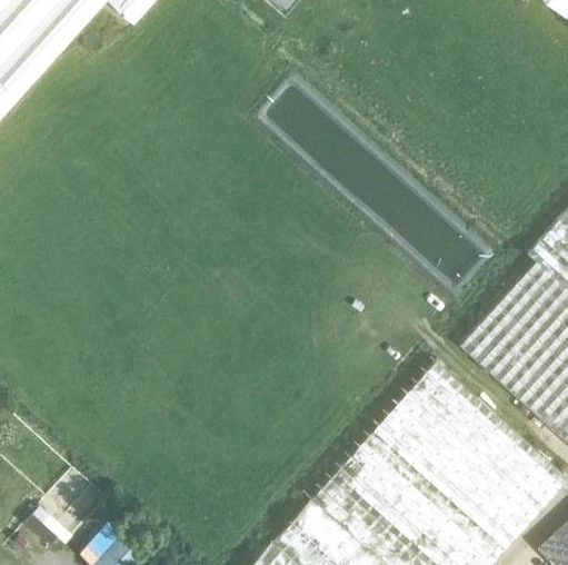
[(0,0),(0,119),(107,0),(108,0),(135,25),(156,0),(0,0)]
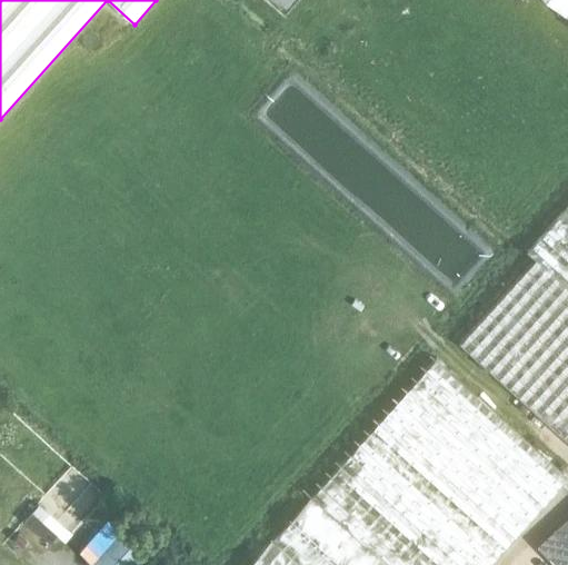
[(567,0),(548,0),(567,17),(567,0)]
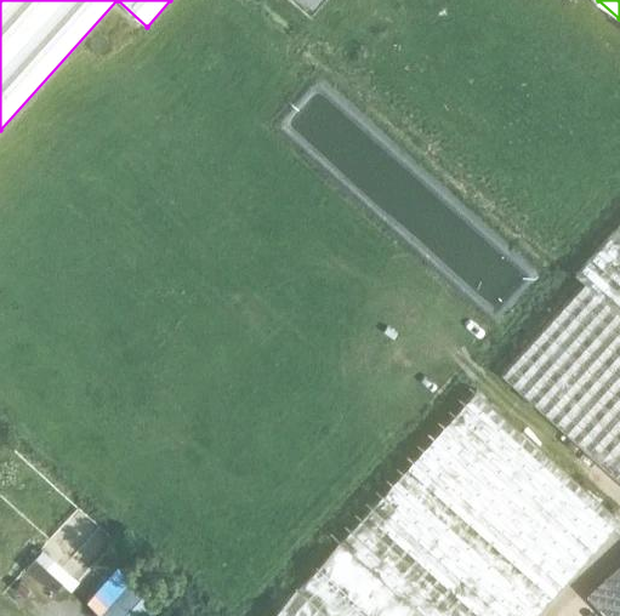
[(619,227),(576,275),(587,284),(619,314),(619,227)]
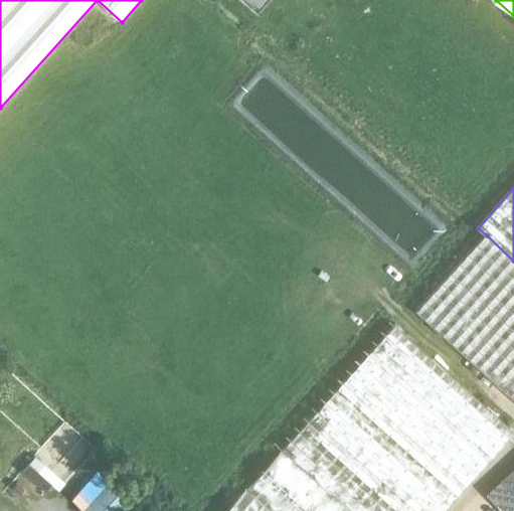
[(513,261),(487,235),(416,312),(513,400),(513,261)]
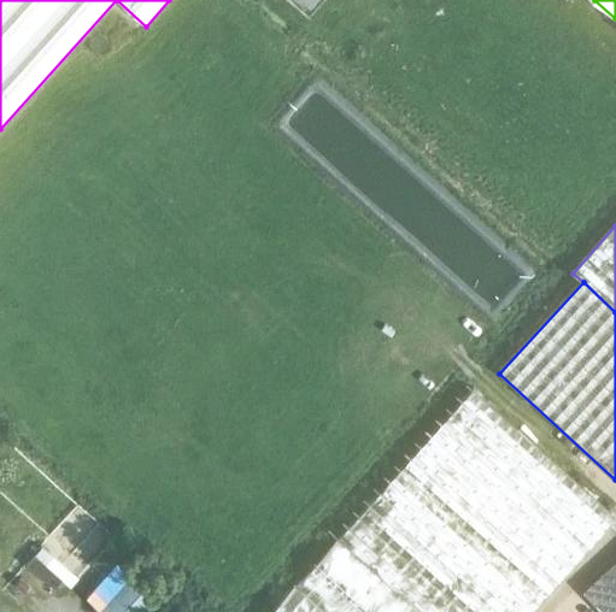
[(533,611),(615,519),(615,517),(474,390),(340,540),(273,611),(533,611)]
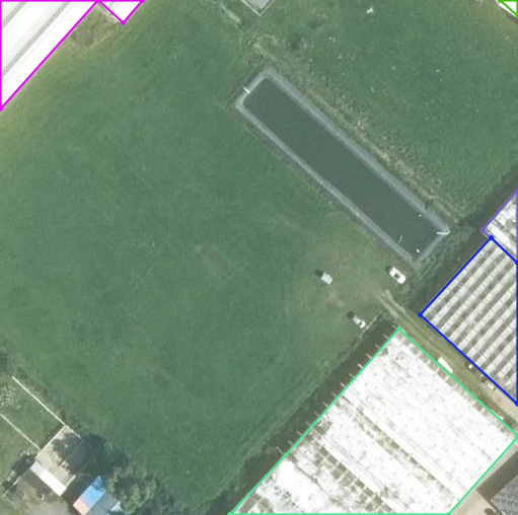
[(67,490),(35,462),(22,479),(47,500),(54,492),(60,498),(67,490)]
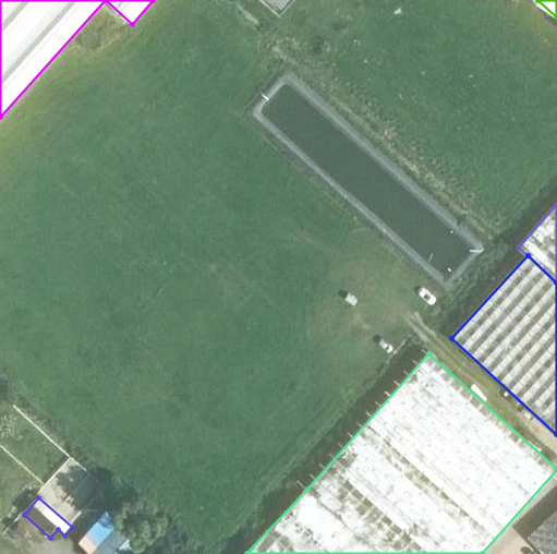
[(556,508),(543,522),(525,538),(540,553),(556,553),(556,508)]
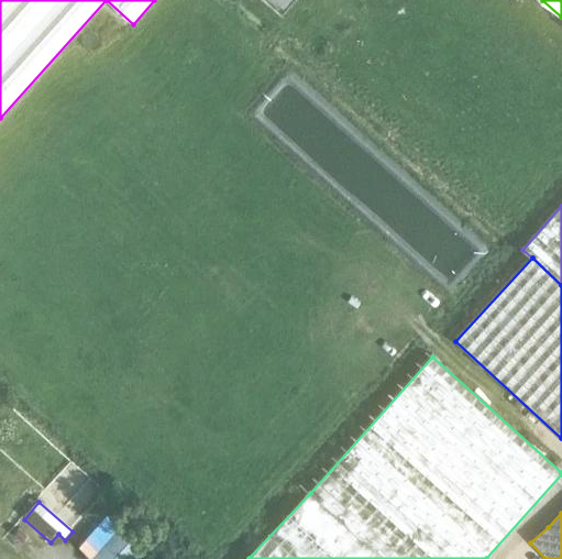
[(78,550),(87,558),(111,558),(133,535),(110,515),(78,550)]
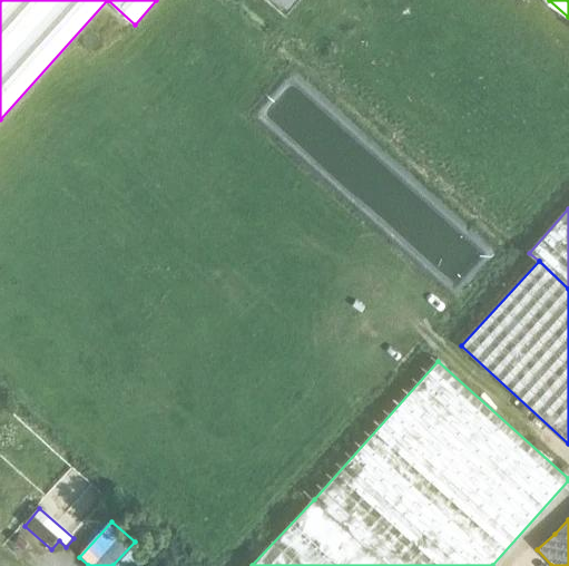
[(134,544),(115,565),(159,565),(134,544)]
